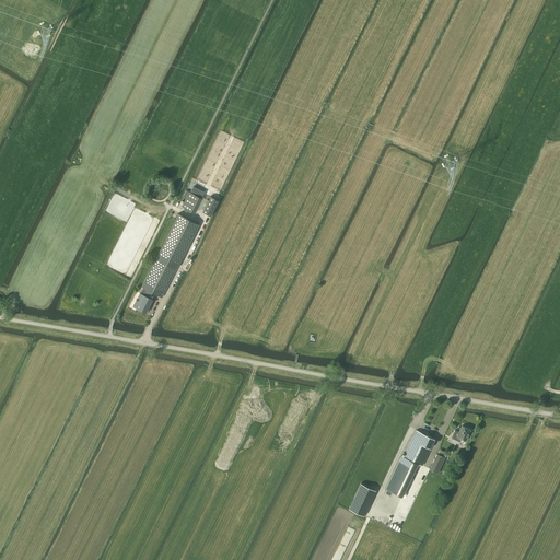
[(205,193),(193,187),(190,191),(201,197),(205,193)]
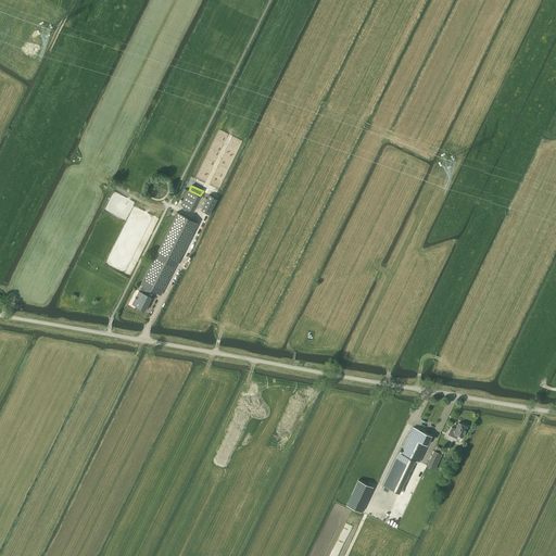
[(209,194),(201,210),(210,214),(217,199),(209,194)]
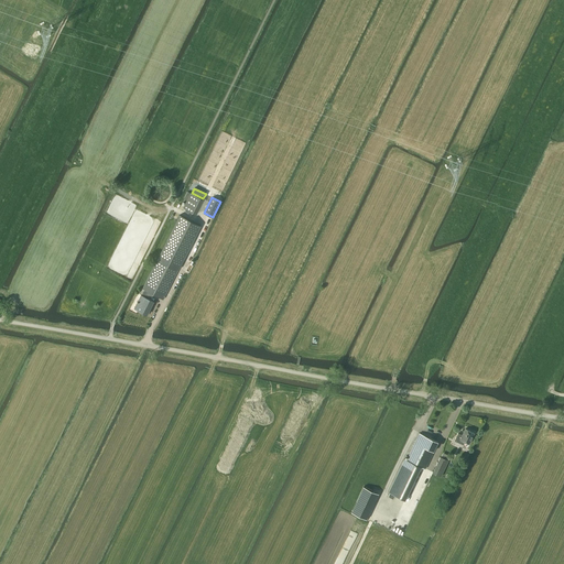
[(180,215),(142,289),(152,294),(163,300),(201,225),(180,215)]
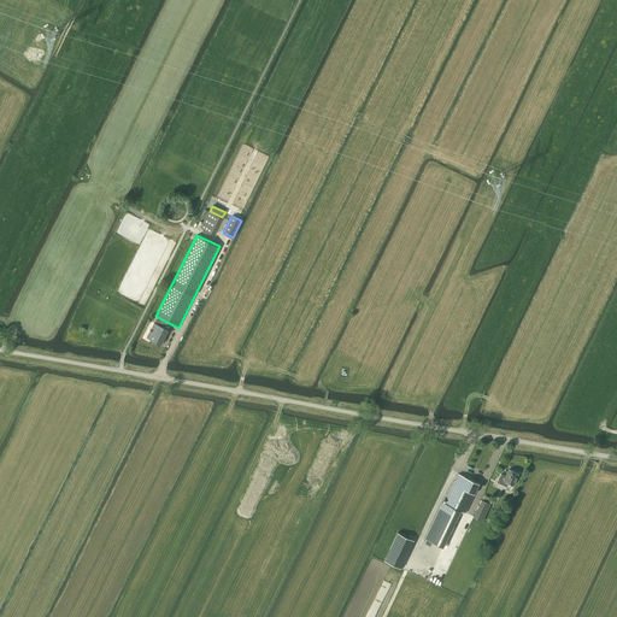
[(166,322),(158,317),(154,323),(151,329),(150,330),(151,330),(147,338),(160,344),(168,329),(164,328),(166,322)]
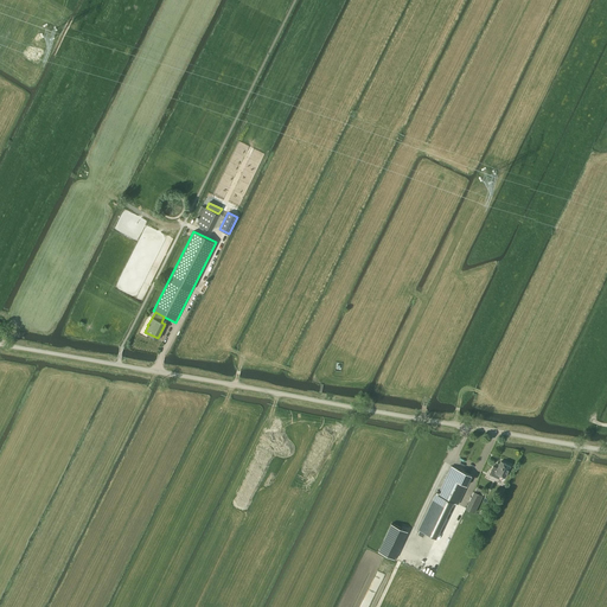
[(504,477),(510,466),(500,461),(497,468),(493,466),(489,474),(498,479),(500,475),(504,477)]
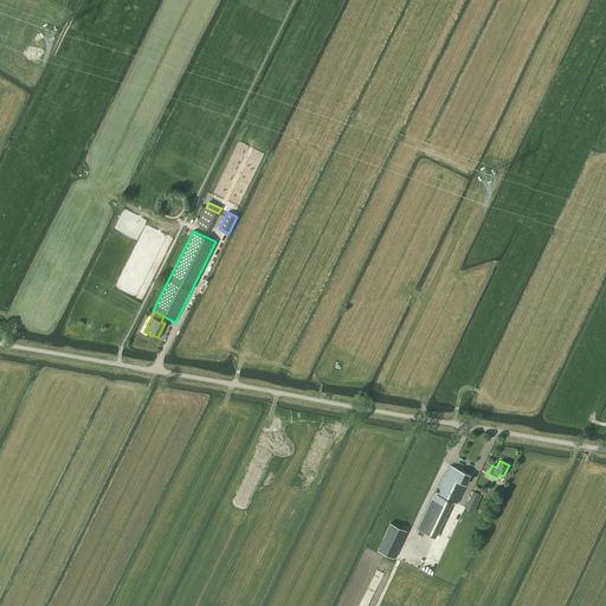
[(450,465),(437,494),(434,492),(417,529),(434,537),(452,502),(457,504),(470,475),(450,465)]
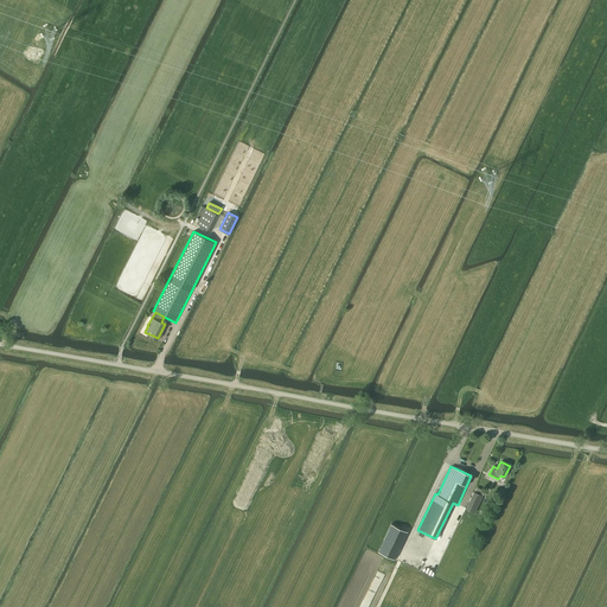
[(474,491),(466,509),(474,512),(483,496),(474,491)]
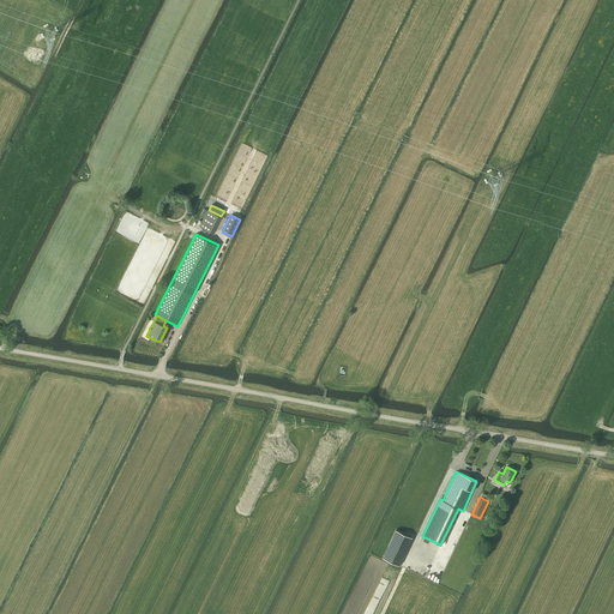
[(407,531),(405,535),(396,530),(383,557),(399,565),(414,534),(407,531)]
